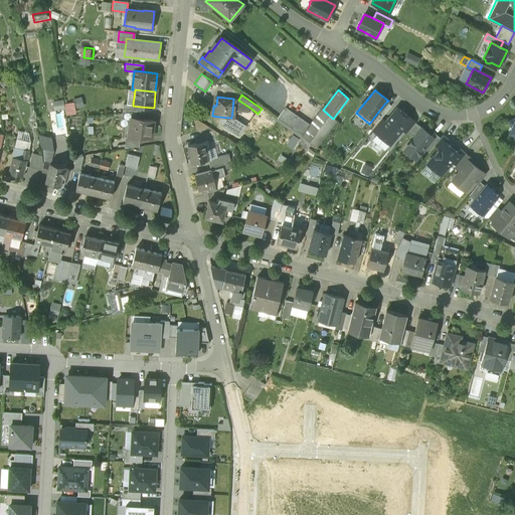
[(233,99),(232,110),(250,112),(251,109),(239,101),(233,99)]
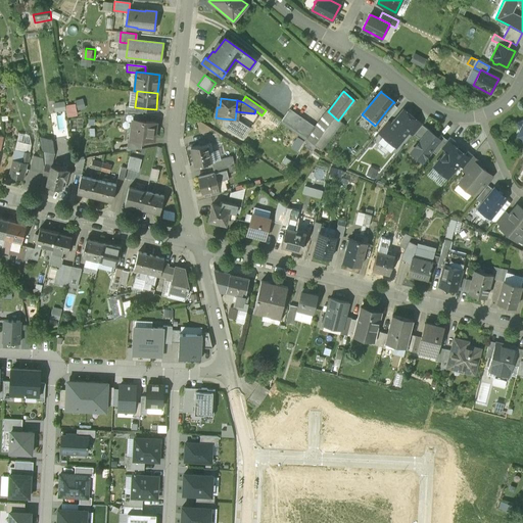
[(392,103),(381,117),(386,122),(387,120),(397,107),(392,103)]
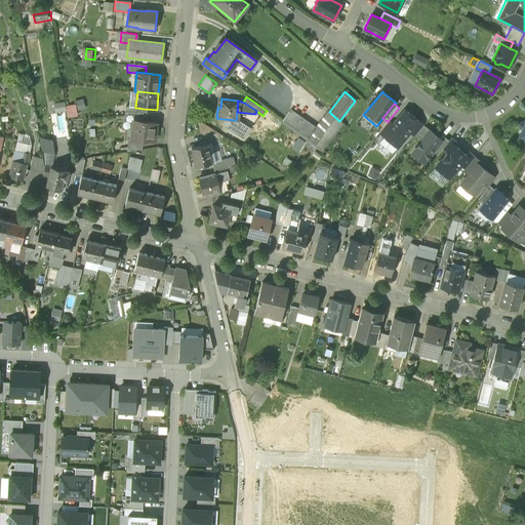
[(135,107),(125,106),(124,114),(134,114),(143,115),(144,109),(135,108),(135,107)]
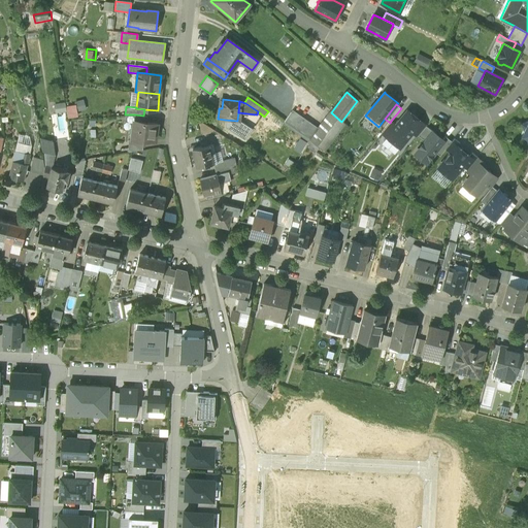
[(421,122),(407,110),(396,125),(387,136),(400,147),(411,133),(421,122)]
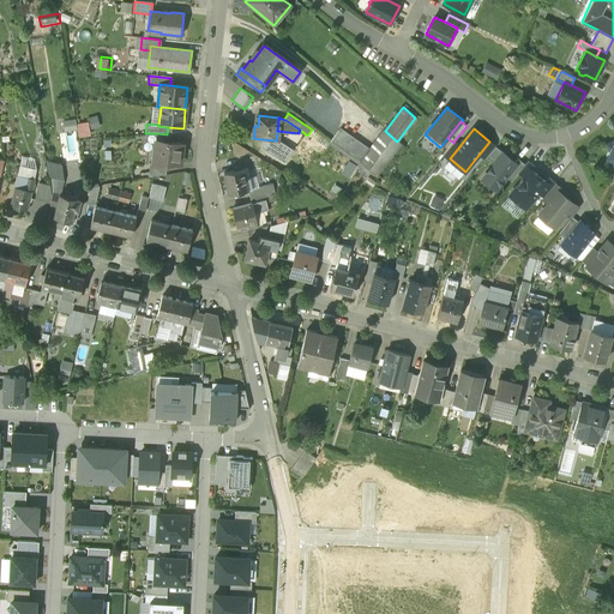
[(357,144),(338,131),(330,142),(353,157),(356,152),(354,150),(357,144)]
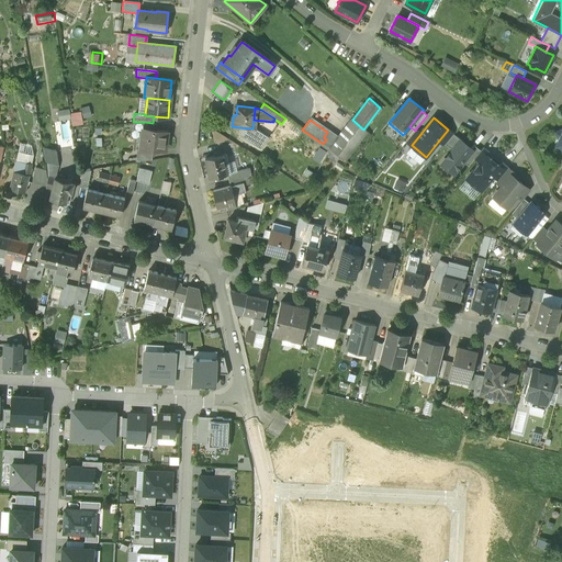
[(338,139),(329,149),(345,160),(366,131),(363,130),(352,120),(338,139)]
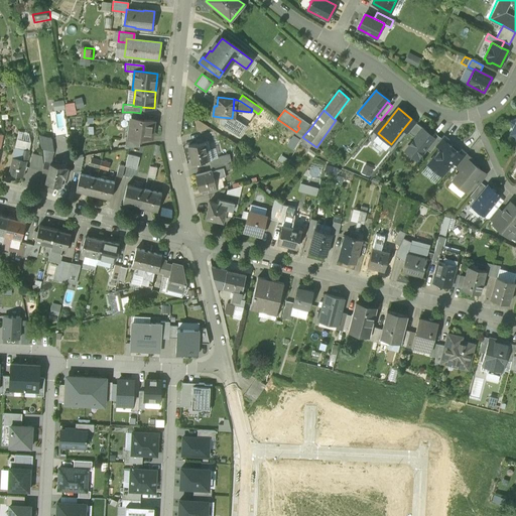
[(220,124),(240,137),(247,126),(235,118),(232,118),(220,117),(220,124)]
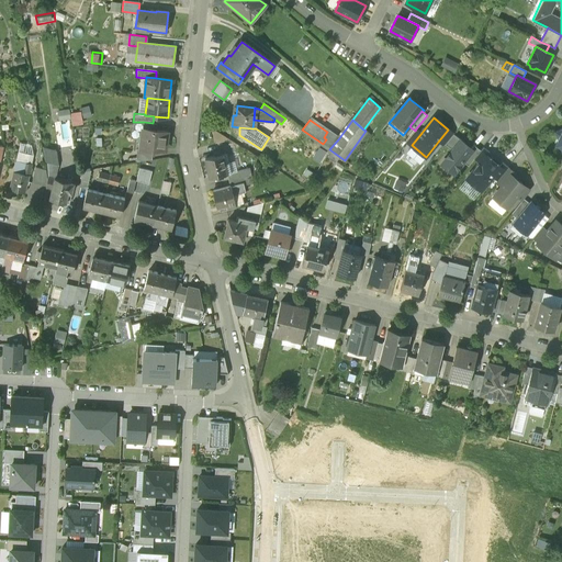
[(156,130),(143,128),(141,148),(141,149),(153,152),(153,148),(165,149),(167,131),(156,130)]
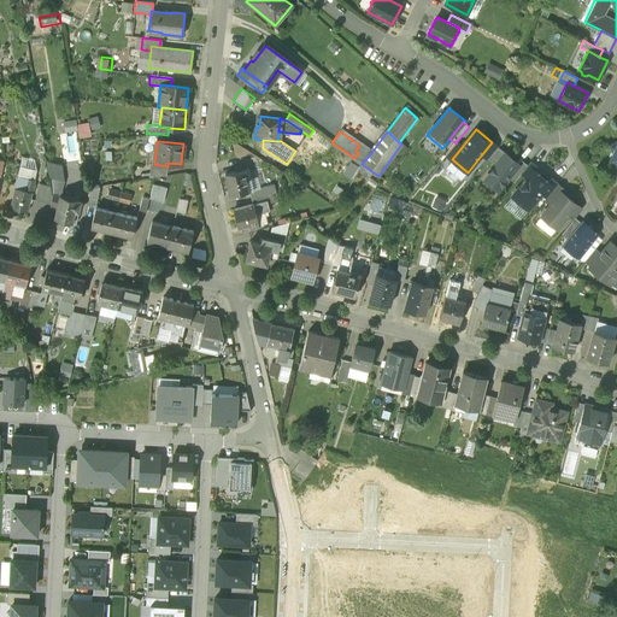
[(448,152),(446,154),(452,159),(463,146),(457,141),(456,144),(448,152)]
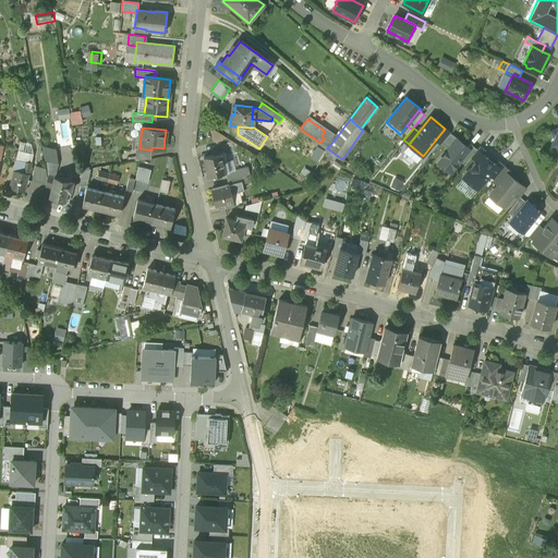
[(445,129),(435,141),(440,145),(441,143),(449,134),(450,133),(445,129)]
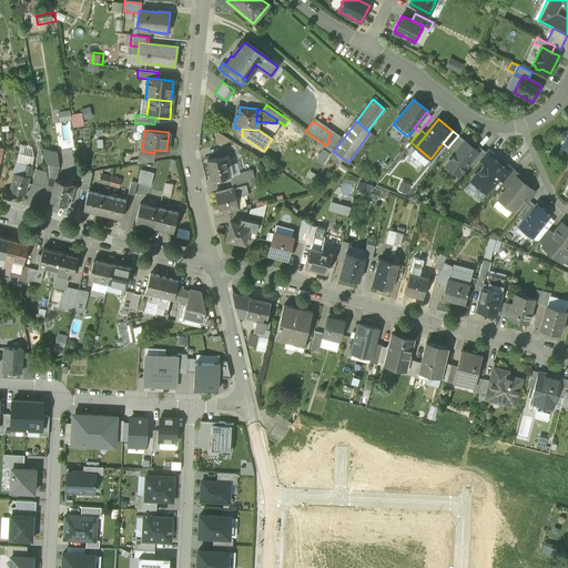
[(342,141),(331,133),(327,139),(330,141),(326,145),(333,151),(342,141)]
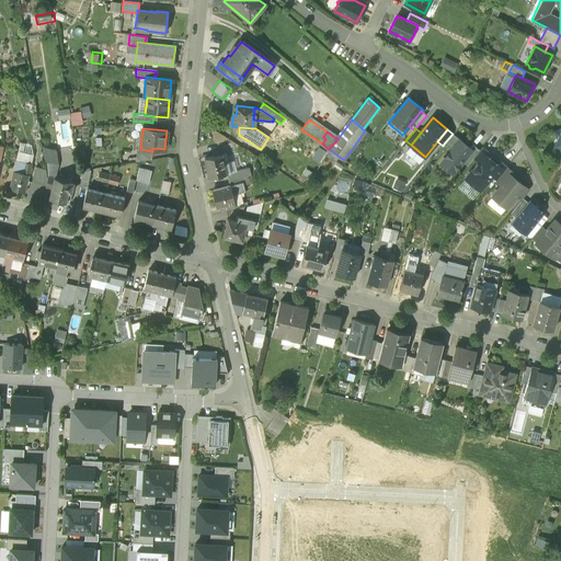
[(451,135),(444,144),(449,148),(453,148),(454,148),(460,139),(453,134),(451,135)]
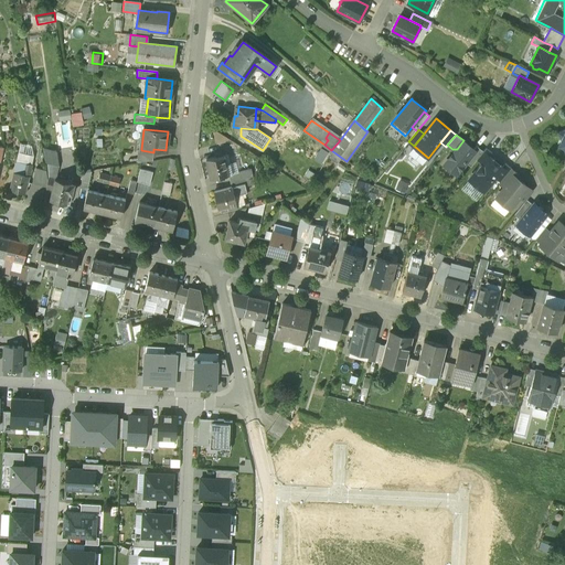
[(457,149),(446,162),(450,166),(448,168),(456,174),(466,162),(476,150),(473,149),(464,140),(457,149)]
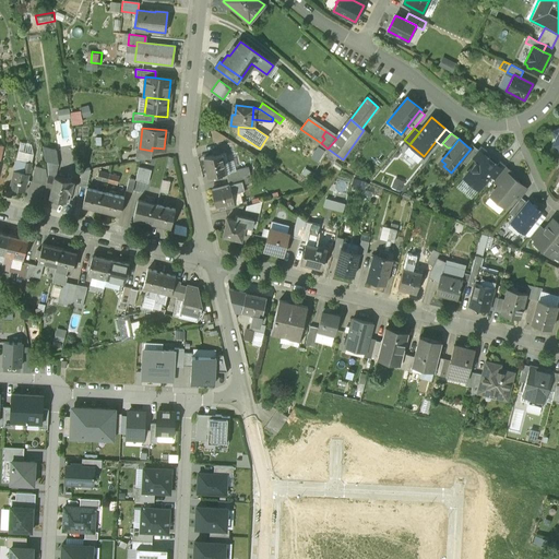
[(424,156),(409,144),(406,150),(406,153),(416,161),(420,161),(424,156)]
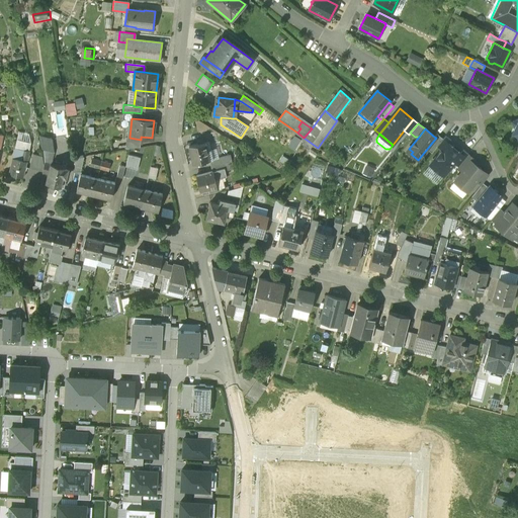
[(436,138),(427,149),(431,153),(437,146),(443,139),(437,134),(434,137),(436,138)]
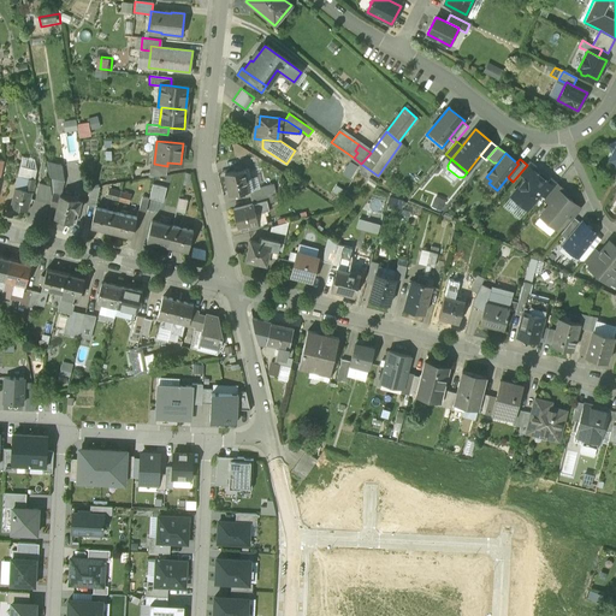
[(527,165),(520,173),(526,178),(532,170),(533,170),(535,166),(529,161),(527,165)]
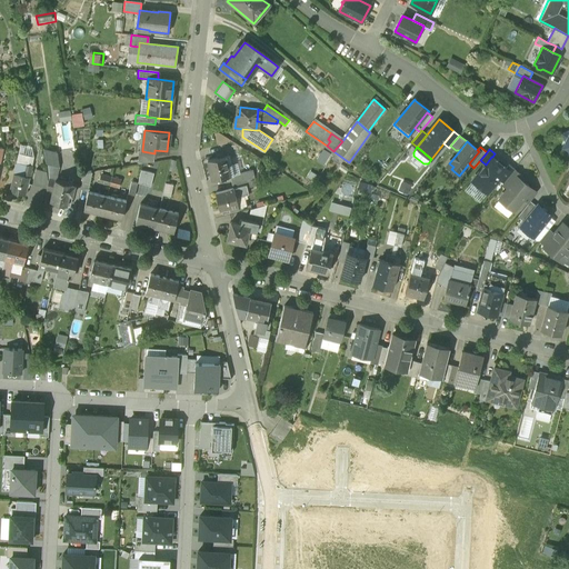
[(155,153),(142,151),(142,150),(140,150),(138,163),(153,161),(155,153)]
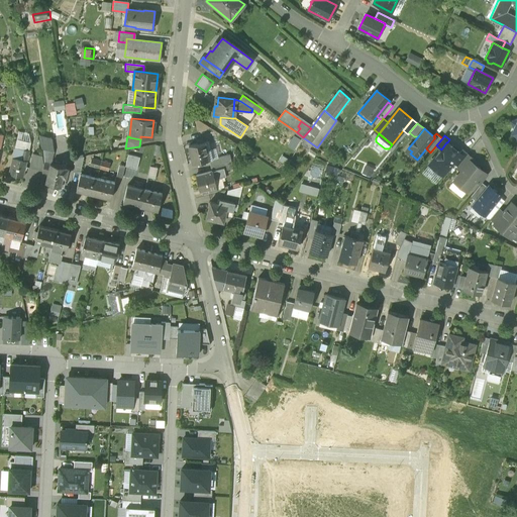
[(31,142),(17,139),(9,175),(23,178),(27,162),(26,162),(31,142)]
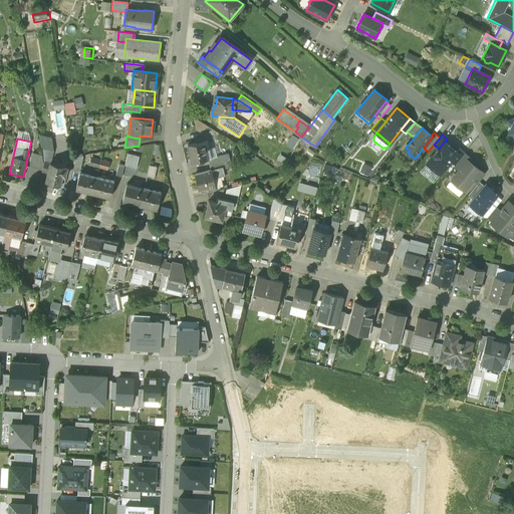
[(57,141),(57,149),(65,148),(65,140),(57,141)]
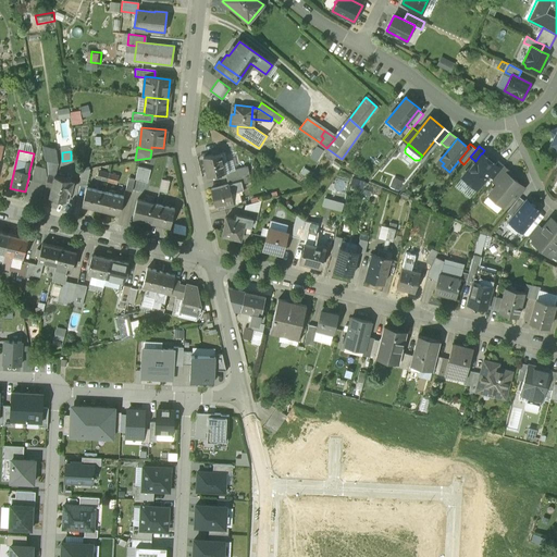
[(221,152),(203,157),(209,176),(227,171),(229,171),(226,161),(223,162),(221,152)]
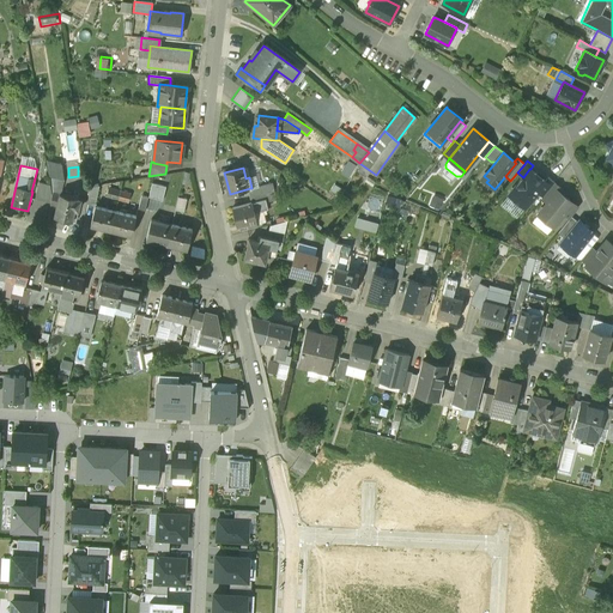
[(530,169),(529,169),(523,177),(509,194),(525,207),(538,192),(536,192),(546,181),(545,181),(530,169)]
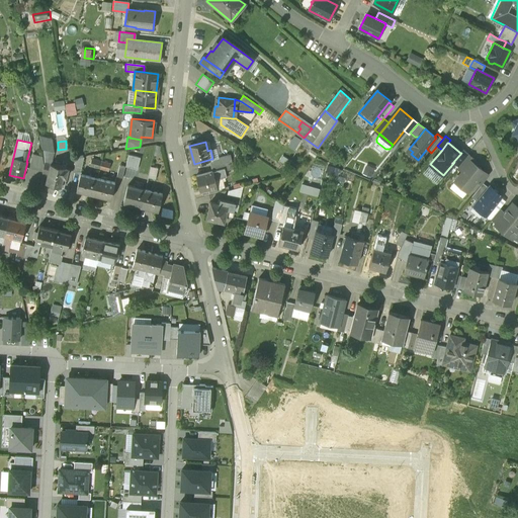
[(55,152),(45,150),(45,163),(51,164),(52,164),(55,152)]
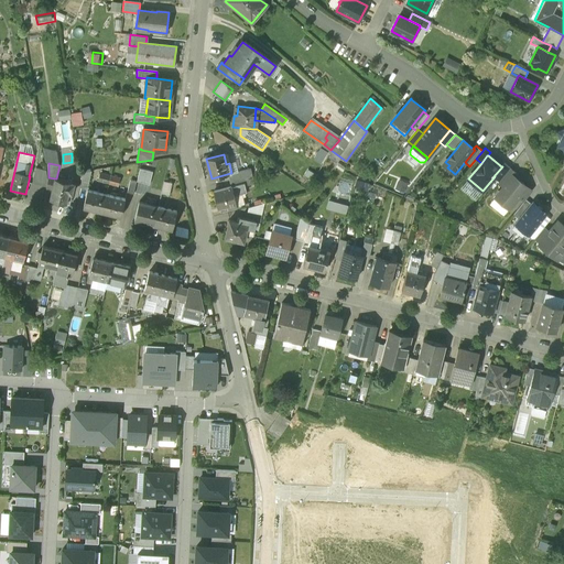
[(502,166),(494,176),(495,176),(499,181),(510,167),(505,163),(501,166),(502,166)]
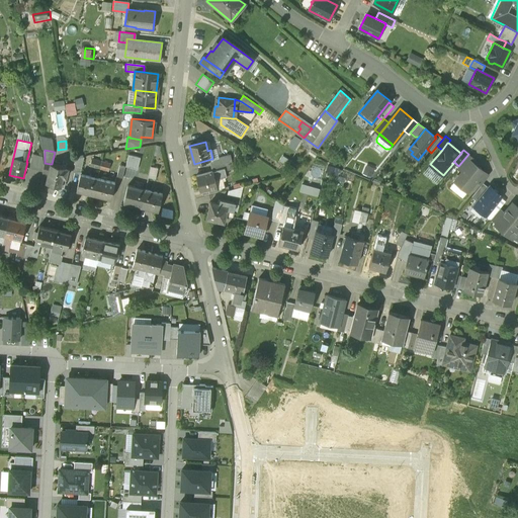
[(91,160),(89,167),(100,170),(101,162),(104,153),(97,154),(96,161),(91,160)]
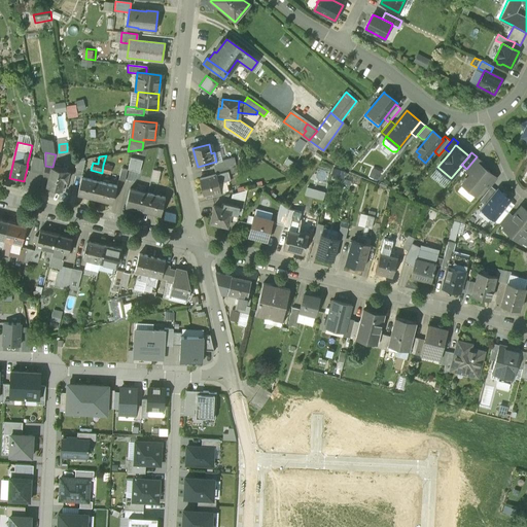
[(43,160),(33,156),(30,172),(43,175),(44,168),(43,160)]
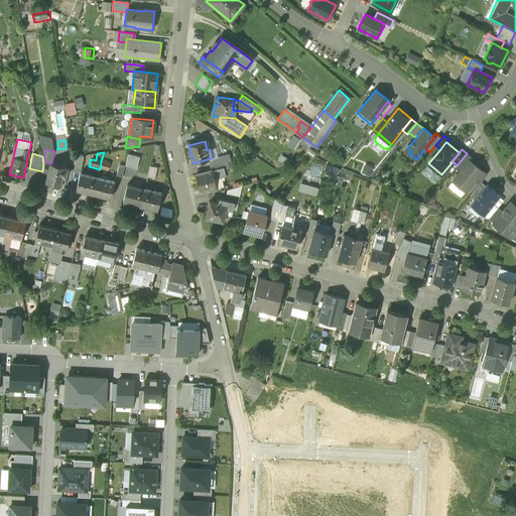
[(457,165),(456,167),(456,168),(460,171),(469,160),(470,161),(472,158),(467,153),(457,165)]
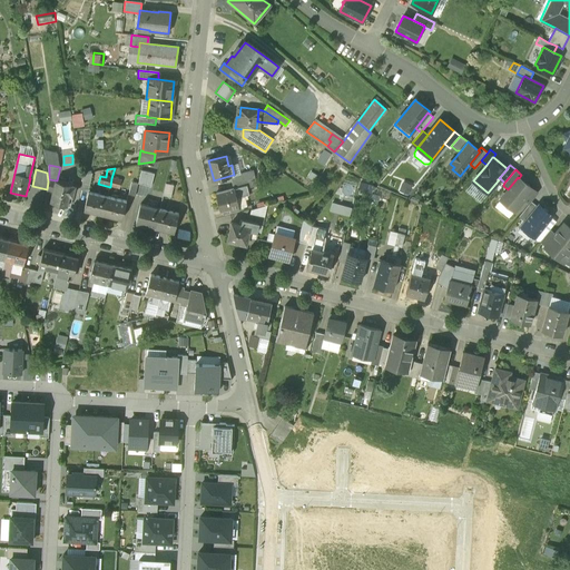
[(148,172),(141,170),(138,183),(145,185),(148,172)]
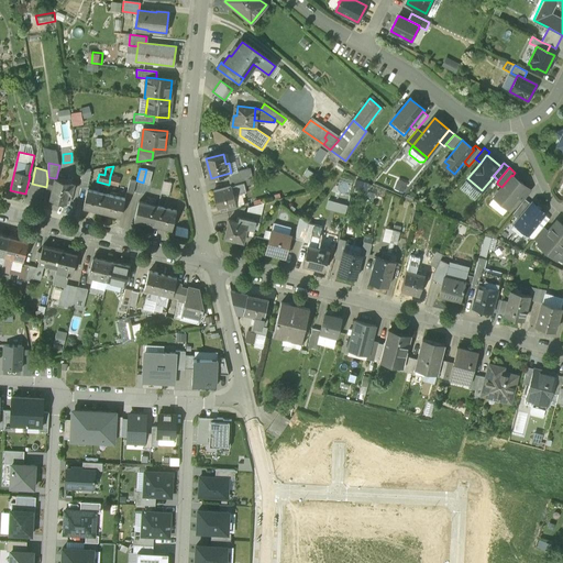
[(231,173),(230,173),(231,179),(250,175),(252,174),(251,168),(231,173)]
